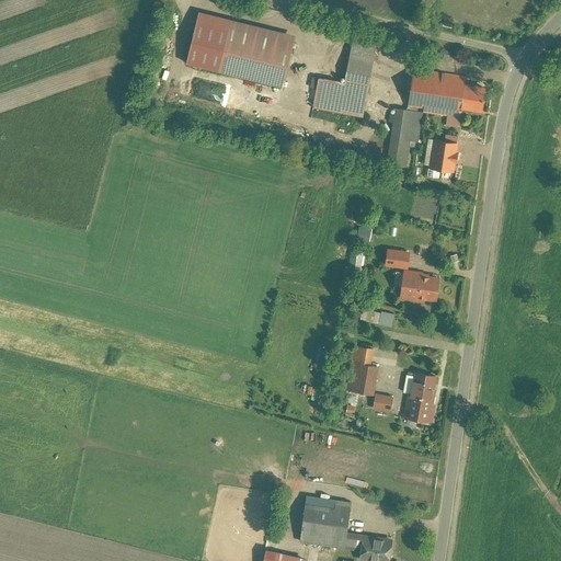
[(296,36),(197,10),(183,63),(284,89),(296,36)]
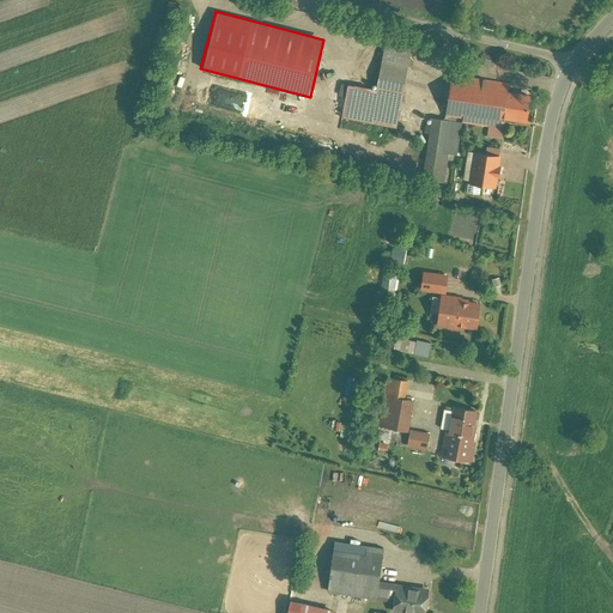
[(383,41),(375,86),(347,82),(341,116),(395,125),(410,46),(383,41)]
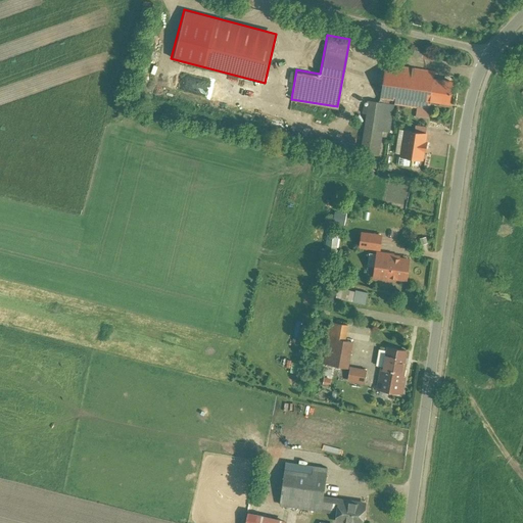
[(452,79),(433,76),(434,68),(387,62),(382,98),(428,105),(429,100),(447,103),(452,79)]
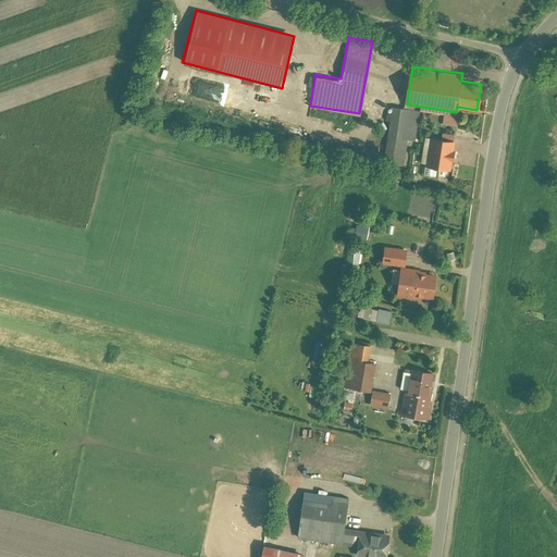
[(416,140),(420,109),(393,106),(384,160),(404,163),(407,139),(416,140)]
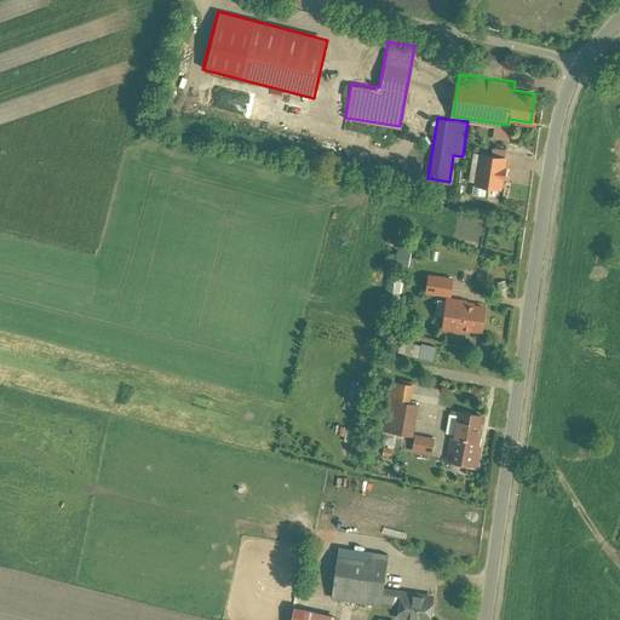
[(500,188),(505,154),(480,150),(475,184),(500,188)]
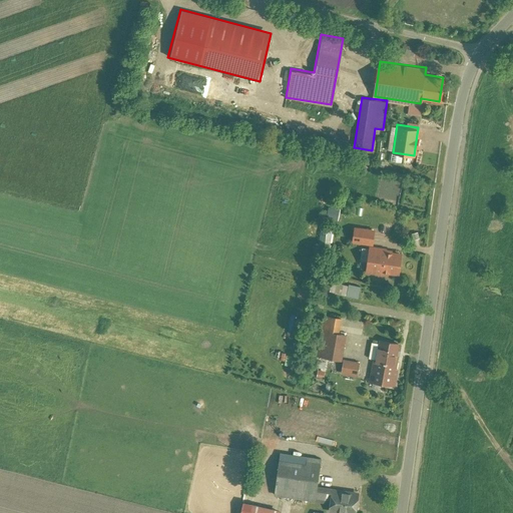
[(375,228),(354,224),(352,241),(372,244),(375,228)]
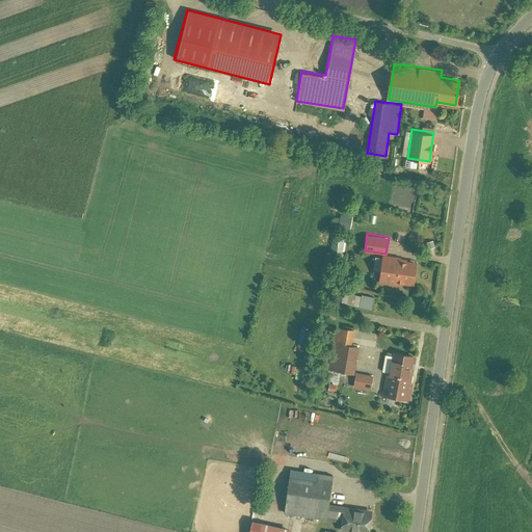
[(417,261),(382,256),(379,281),(413,286),(417,261)]
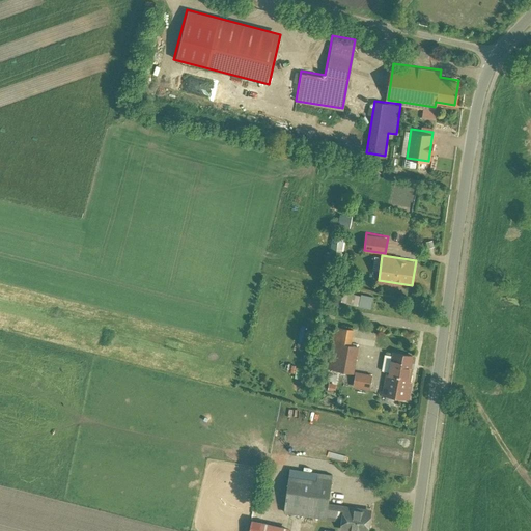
[(350,291),(347,303),(371,308),(374,297),(350,291)]
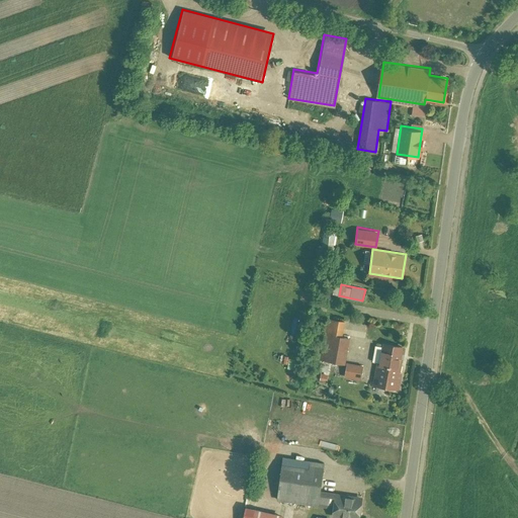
[(330,318),(327,333),(342,336),(345,321),(330,318)]
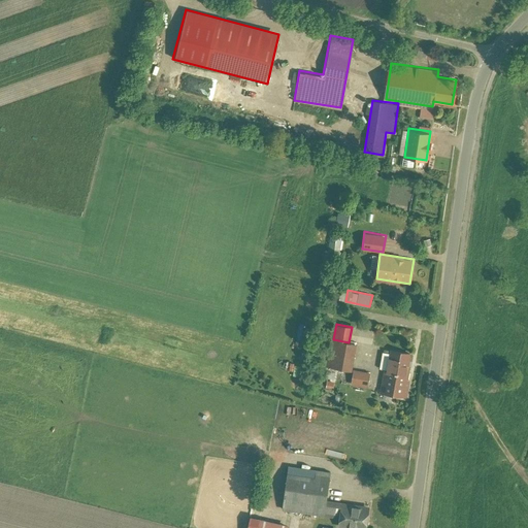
[(328,365),(351,370),(357,344),(349,342),(333,339),(328,365)]
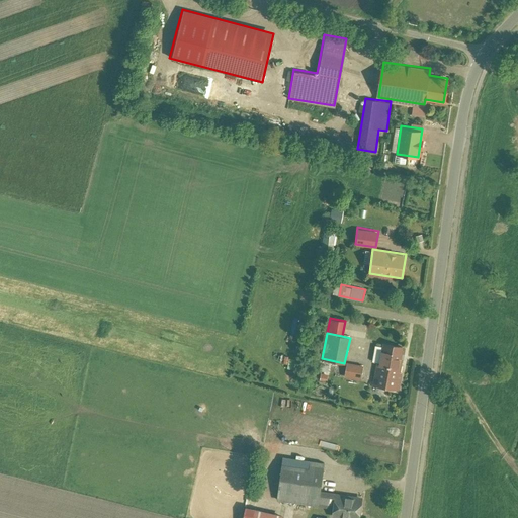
[(404,345),(382,342),(375,383),(396,387),(404,345)]
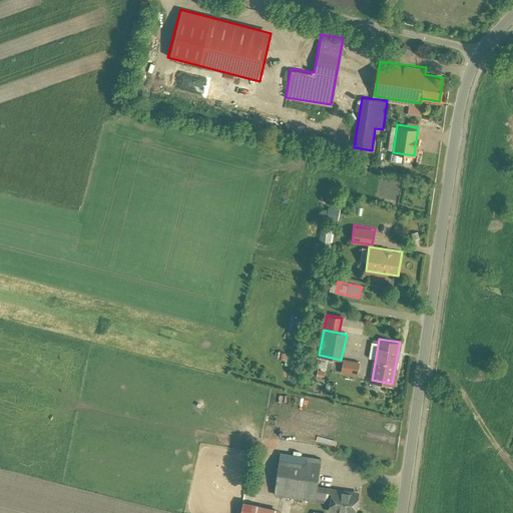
[(359,362),(344,358),(341,372),(356,375),(359,362)]
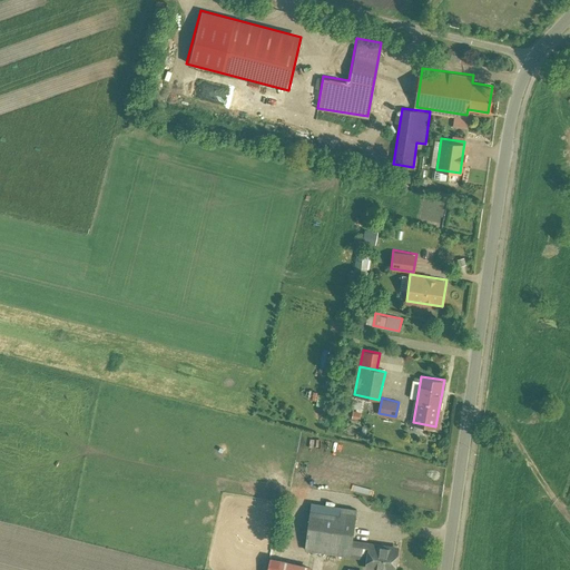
[(308,489),(297,489),(297,498),(308,498),(308,489)]
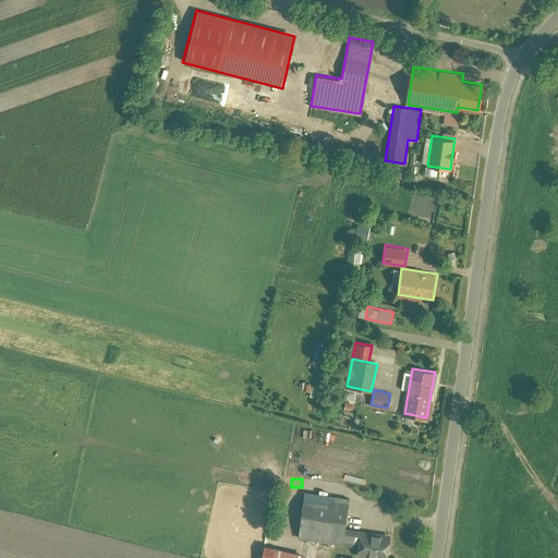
[(387,557),(390,535),(343,528),(348,498),(334,496),(332,504),(302,499),(296,537),(358,546),(356,555),(377,557),(387,557)]
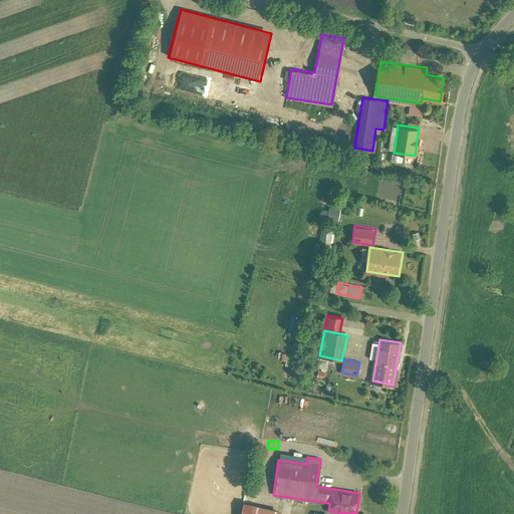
[(278,513),(279,510),(251,504),(249,513),(278,513)]
